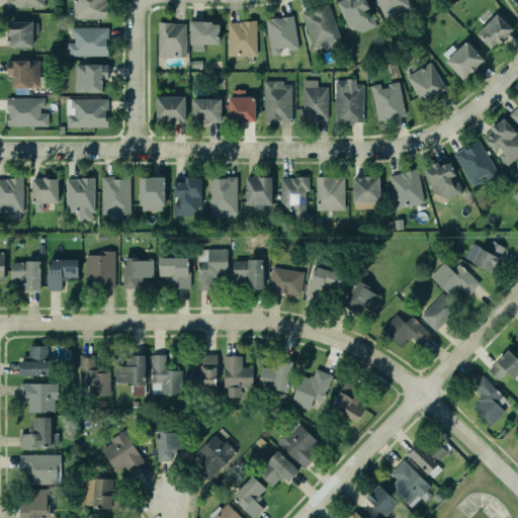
[(106,0),(72,0),(72,18),(106,19),(106,0)]
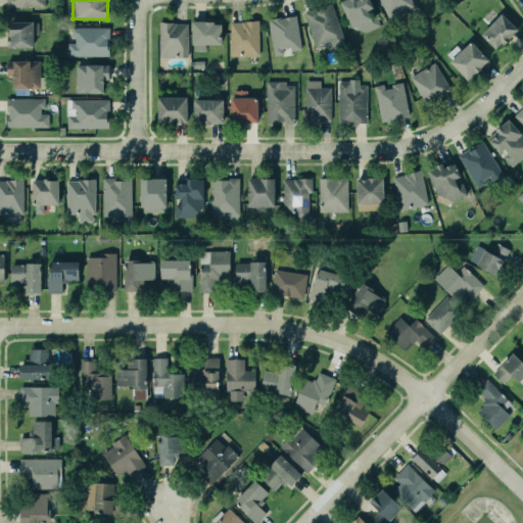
[(341,0),(340,1),(352,35),(379,25),(370,0),(341,0)]
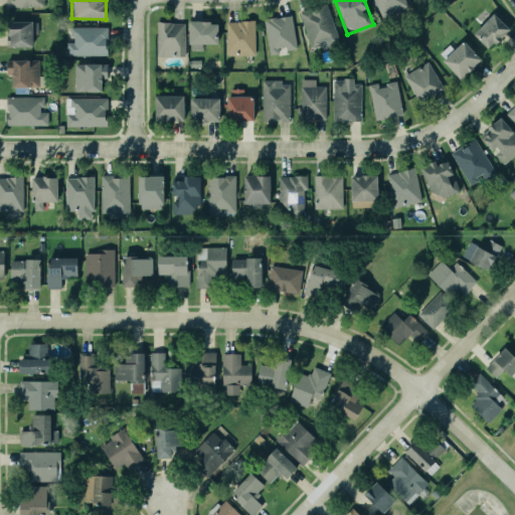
[(371,0),(402,0),(405,5),(380,17),(371,0)]
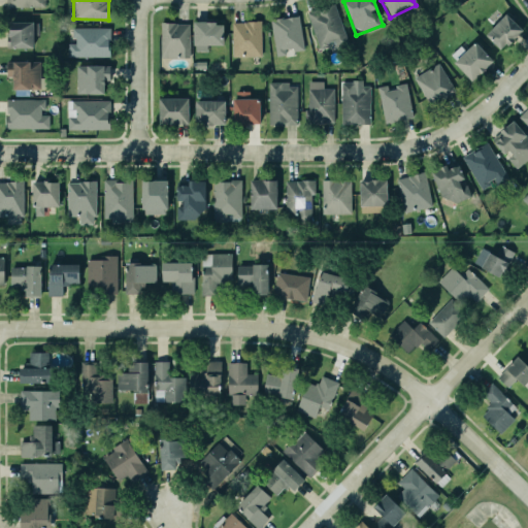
[(305,12),(318,48),(327,45),(326,41),(331,39),(334,46),(347,42),(332,2),(324,5),(325,8),(317,10),(316,8),(305,12)]
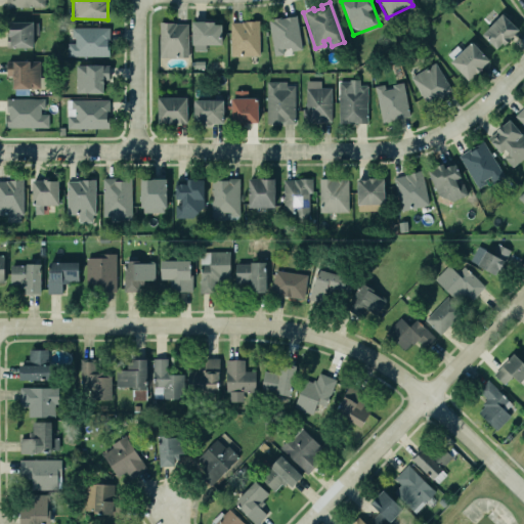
[(482,35),(499,50),(519,29),(501,13),(482,35)]
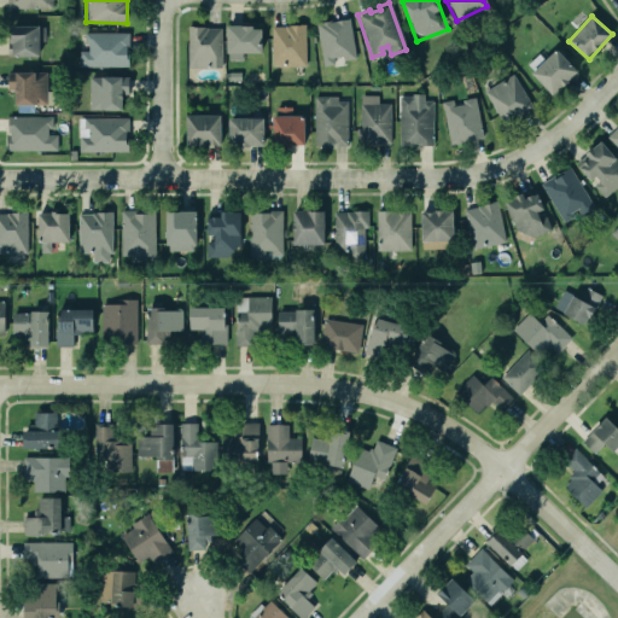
[(315,22),(330,19),(330,21),(334,21),(334,19),(348,18),(354,57),(342,59),(340,54),(331,57),(332,63),(322,65),(315,22)]
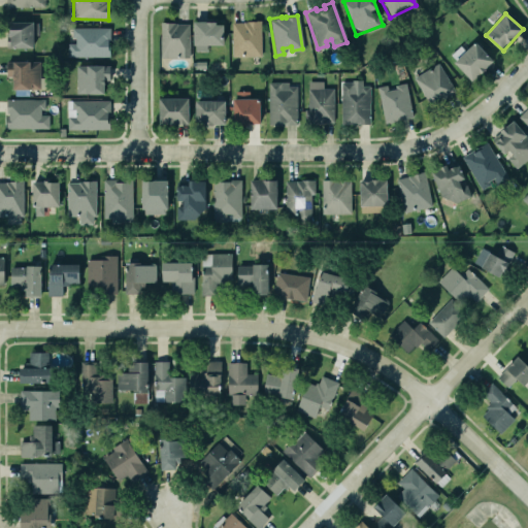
[(262,56),(261,21),(232,22),(232,57),(262,56)]
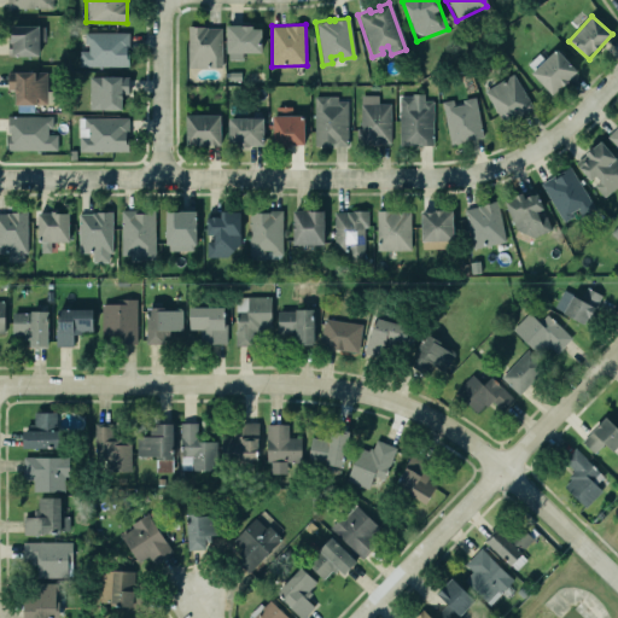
[(39,56),(39,42),(45,42),(45,25),(10,25),(10,56),(39,56)]
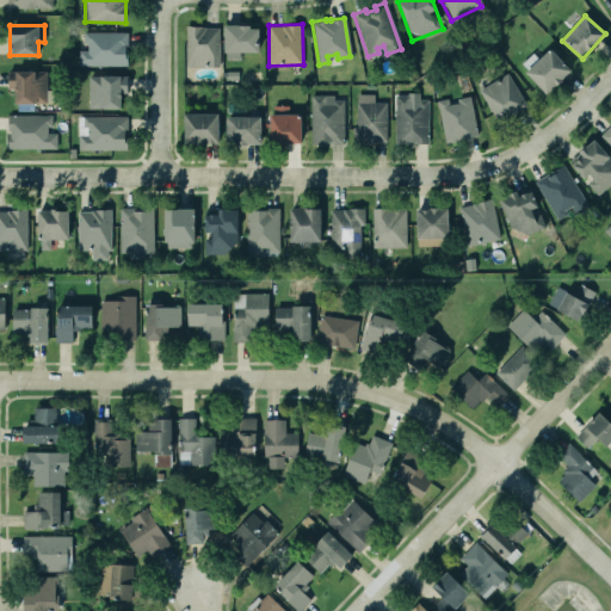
[(185,67),(217,67),(217,28),(201,26),(201,25),(185,25),(185,67)]
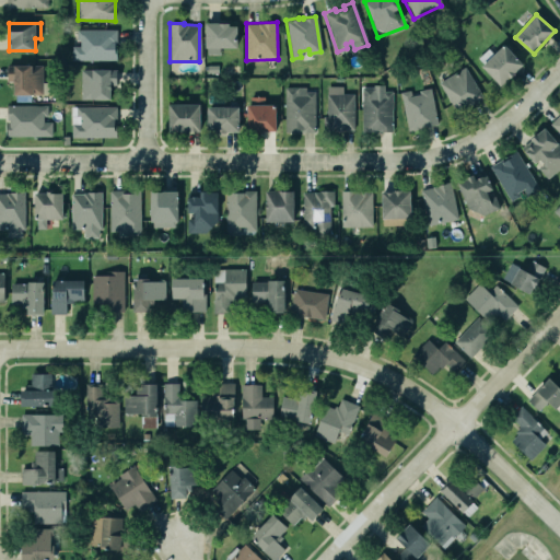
[(236,48),(237,24),(206,23),(206,54),(220,55),(220,48),(236,48)]
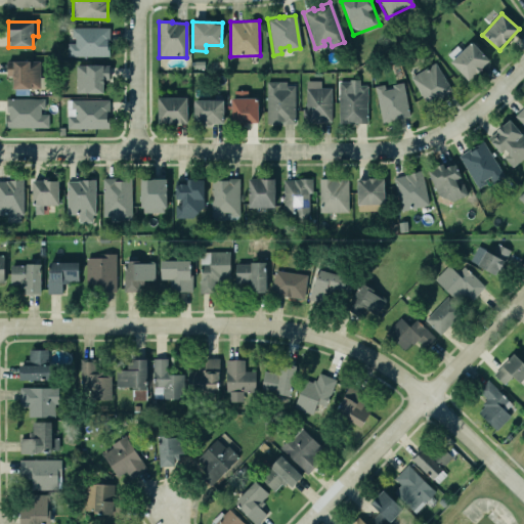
[(107,55),(66,55),(66,42),(68,42),(68,36),(70,36),(70,27),(107,27),(107,40),(105,40),(105,43),(107,43),(107,55)]
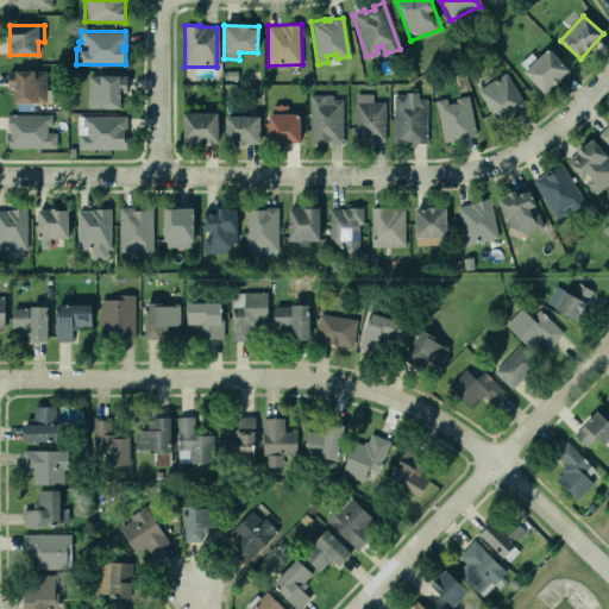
[(523,71),(544,93),(570,69),(550,48),(523,71)]
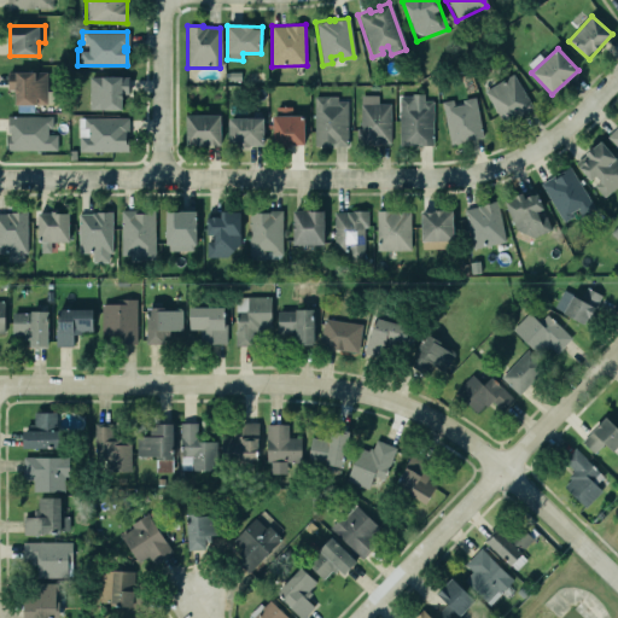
[(13,104),(46,104),(46,71),(6,71),(6,88),(13,88),(13,104)]
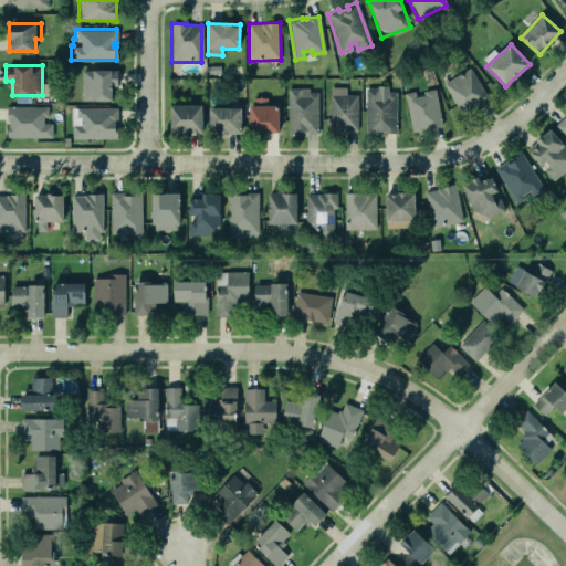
[(442,83),(462,116),(488,96),(470,66),(442,83)]
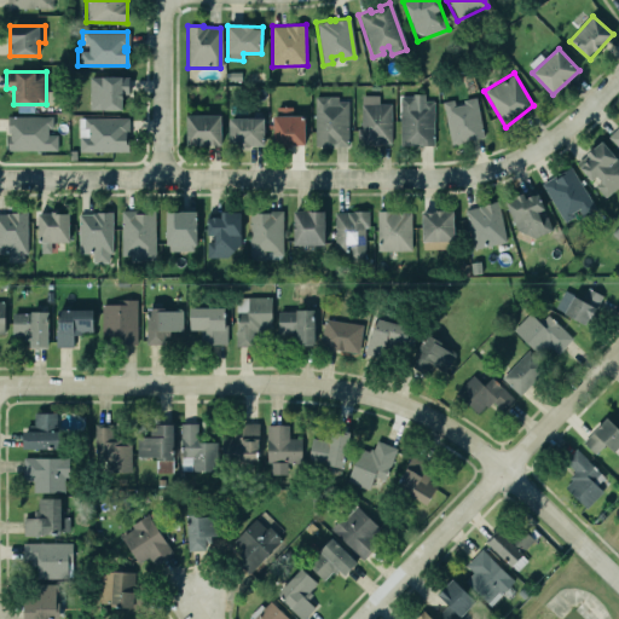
[(88,76),(88,109),(120,109),(120,93),(127,93),(127,75),(88,76)]
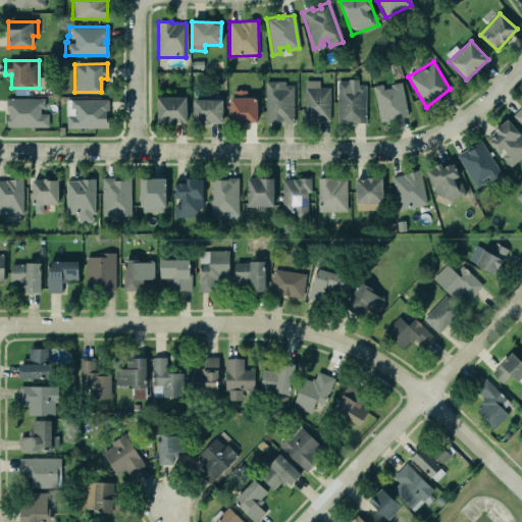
[(285,81),(265,82),(266,123),(294,122),(294,85),(285,86),(285,81)]
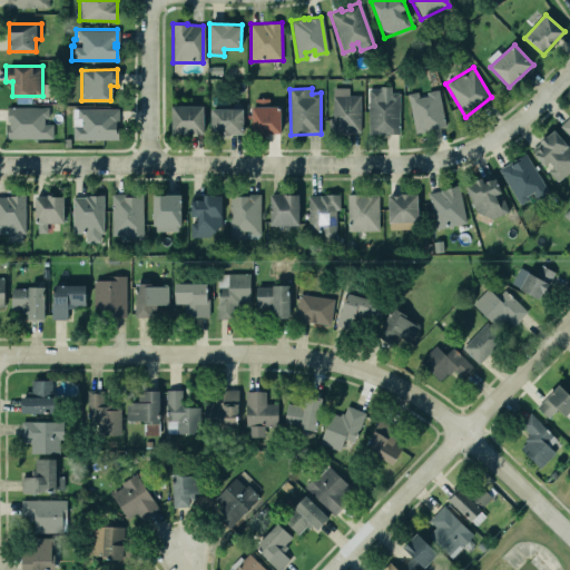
[(350,88),(332,88),(332,133),(360,133),(361,96),(349,96),(350,88)]
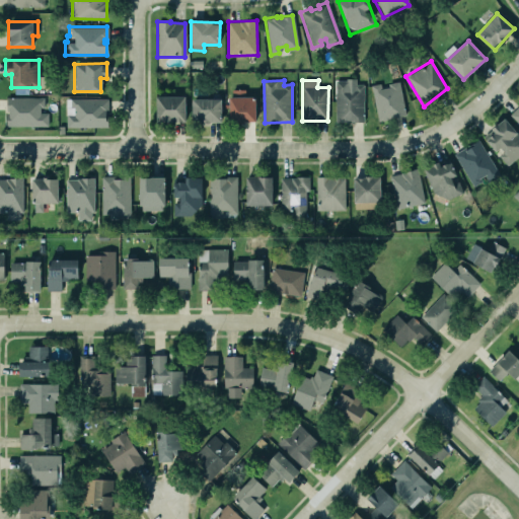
[(363,85),(349,86),(349,80),(335,80),(336,123),(364,122),(363,85)]
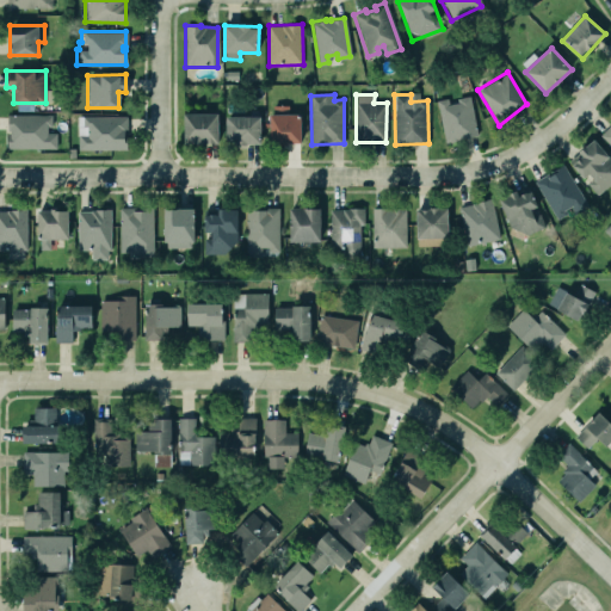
[(475,134),(468,96),(455,97),(456,102),(448,104),(446,98),(434,99),(444,142),(457,140),(457,137),(475,134)]
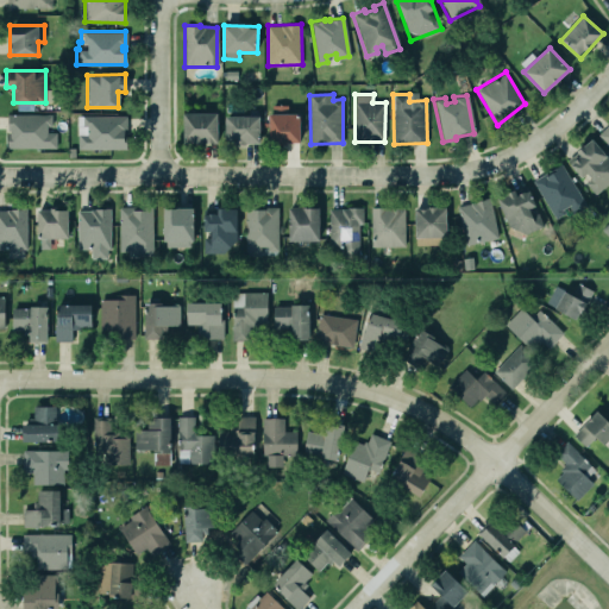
[(268,112),(299,112),(299,142),(286,142),(286,144),(278,144),(278,142),(268,142),(268,112)]
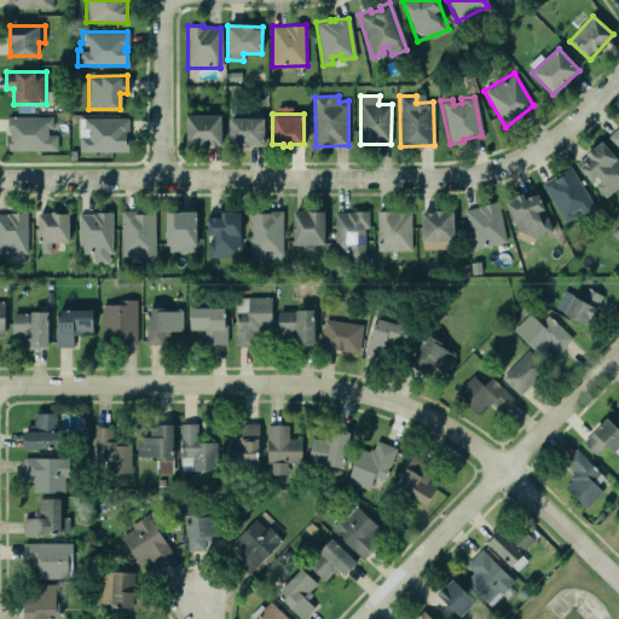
[(186,115),(186,145),(221,144),(221,115),(186,115)]
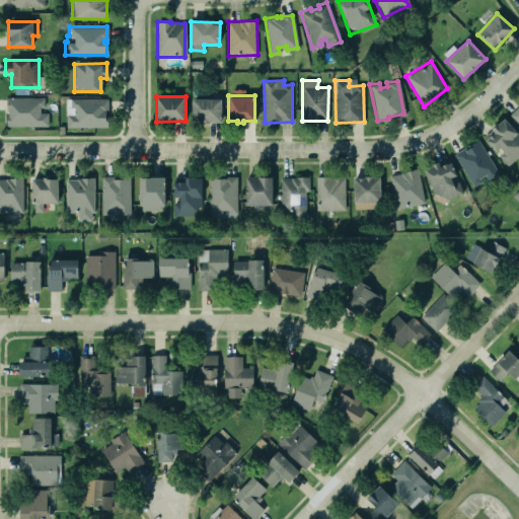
[(49,126),(48,113),(44,113),(44,97),(7,97),(7,127),(49,126)]
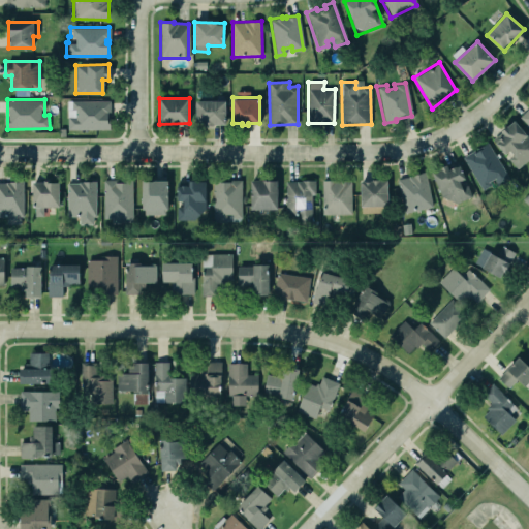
[(66,100),(109,100),(109,114),(106,114),(106,116),(109,116),(109,129),(66,129),(66,100)]
